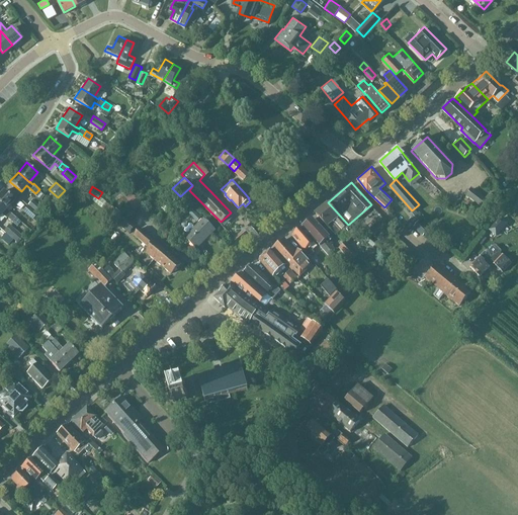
[(485,197),(478,191),(470,186),(466,192),(485,207),(489,201),(492,203),(498,196),(490,190),(485,197)]
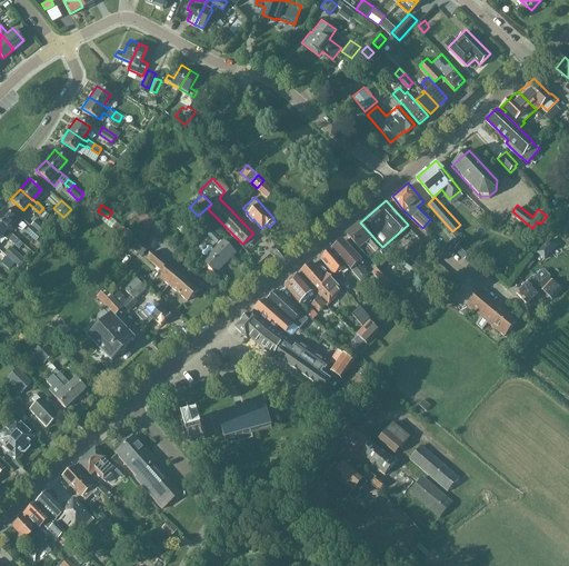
[(0,221),(7,228),(16,218),(3,207),(0,210),(0,221)]
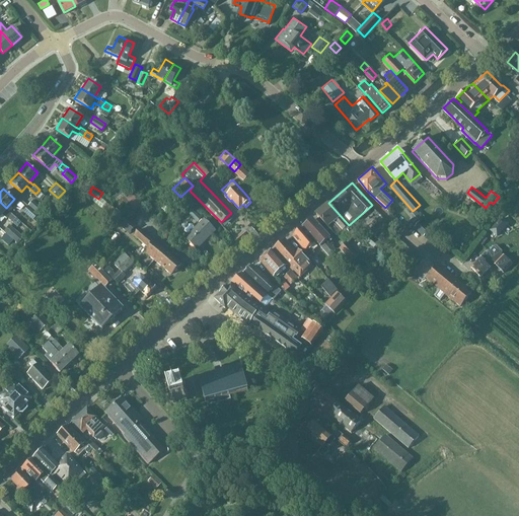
[(40,190),(35,194),(41,199),(45,195),(40,190)]
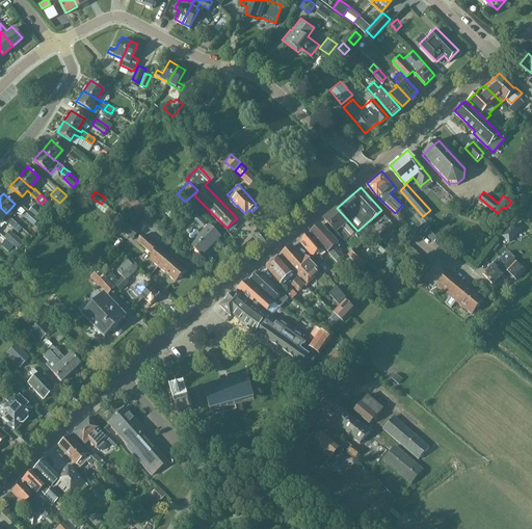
[(28,208),(37,216),(42,211),(32,203),(28,208)]
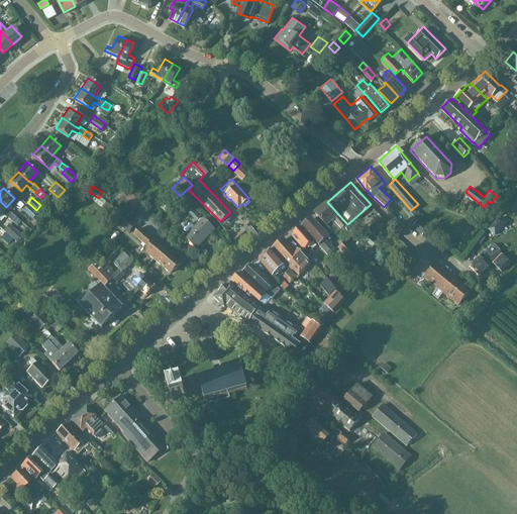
[(10,211),(6,207),(0,201),(0,213),(2,212),(7,217),(8,215),(12,219),(16,215),(11,210),(10,211)]
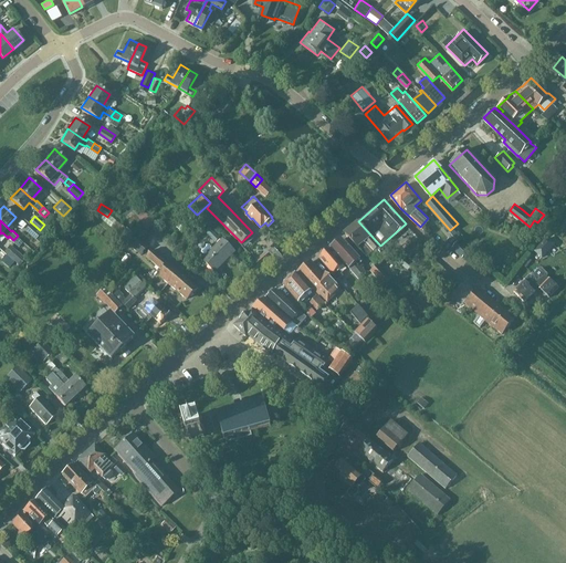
[(112,227),(119,235),(126,227),(117,220),(112,227)]
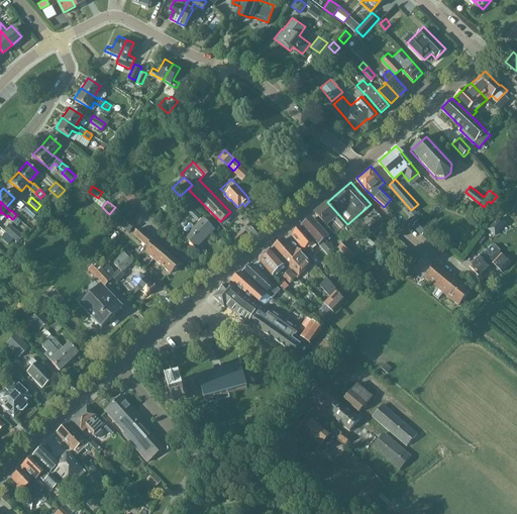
[(347,224),(327,202),(314,212),(329,228),(330,227),(335,232),(338,229),(347,239),(355,232),(347,224)]
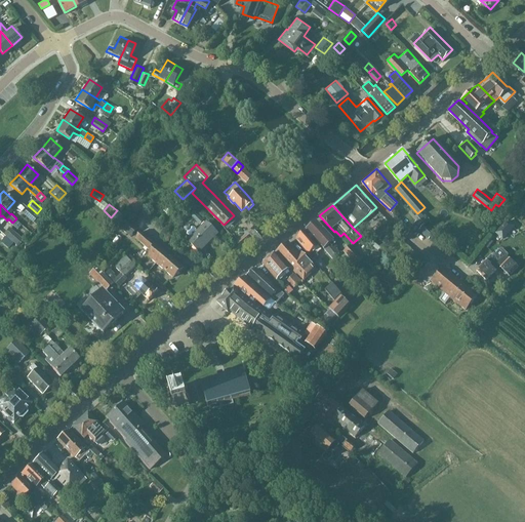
[(23,211),(33,221),(38,215),(28,206),(23,211)]
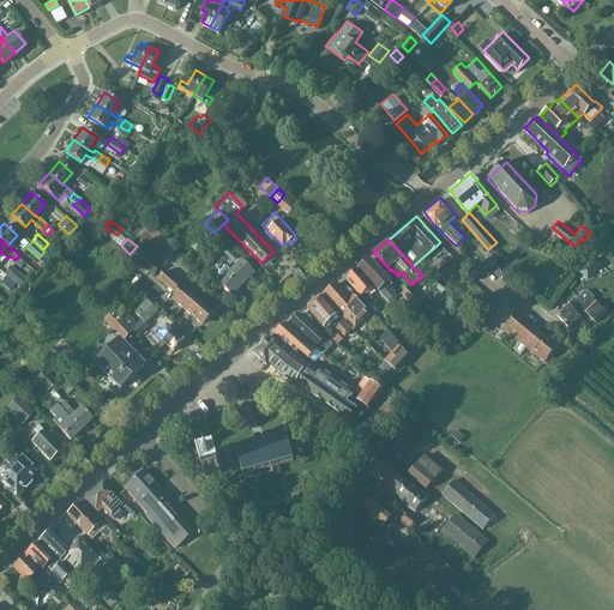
[(139,261),(146,253),(138,245),(137,246),(130,254),(139,261)]
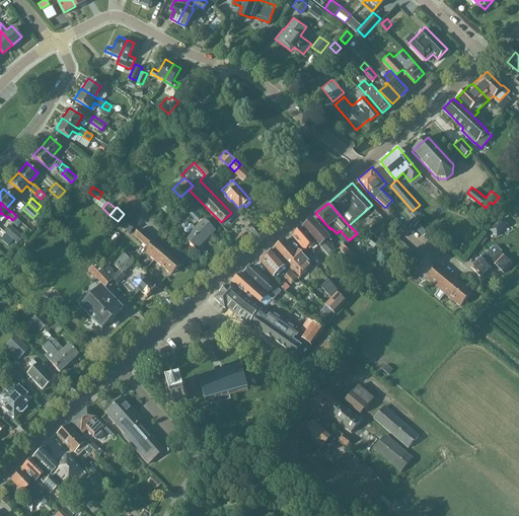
[(136,224),(124,214),(118,221),(129,231),(136,224)]
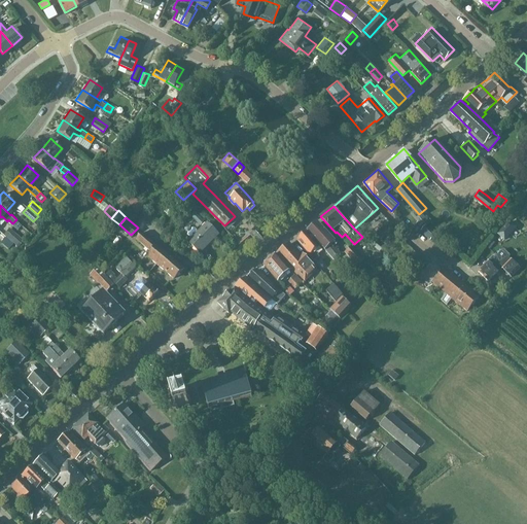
[(16,219),(12,223),(18,228),(22,223),(16,219)]
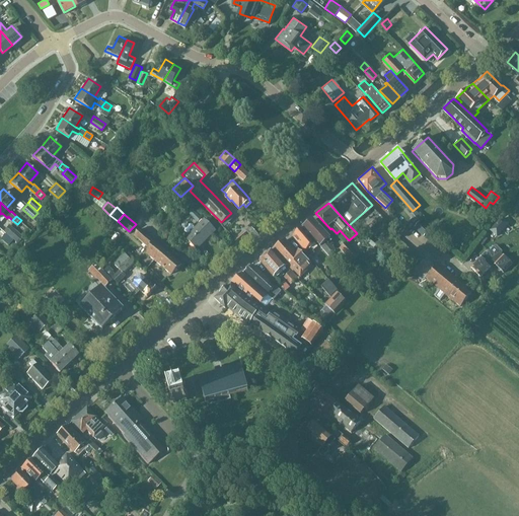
[(501,216),(491,228),(497,234),(508,222),(501,216)]
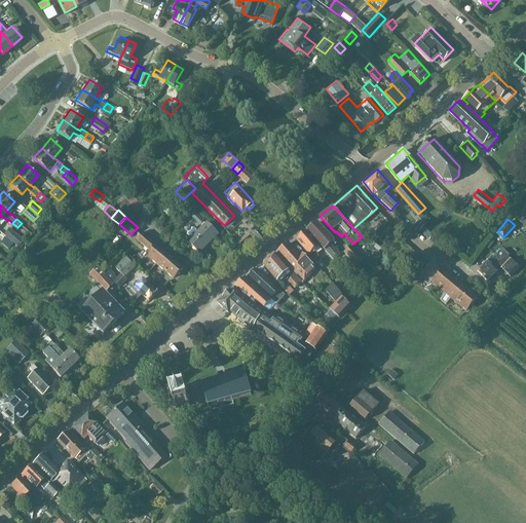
[(198,250),(218,231),(207,220),(188,238),(198,250)]
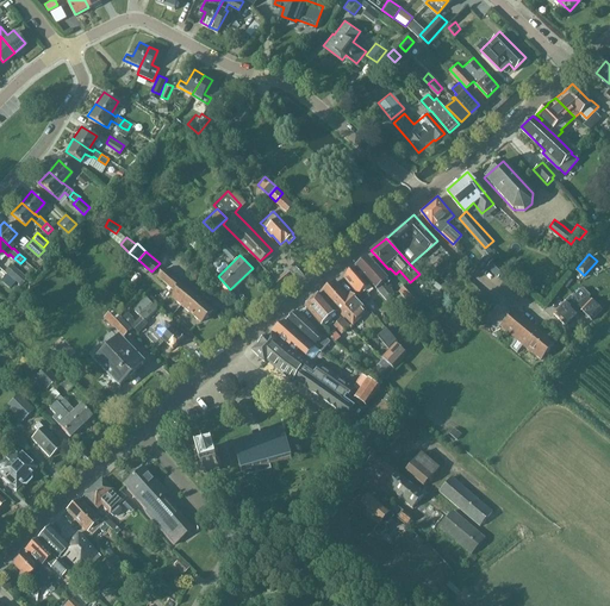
[(367,276),(377,267),(367,255),(356,264),(367,276)]
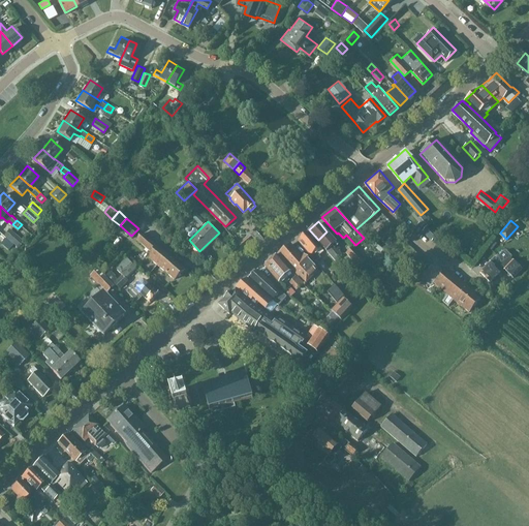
[(428,224),(422,231),(431,240),(437,233),(433,228),(432,227),(428,224)]
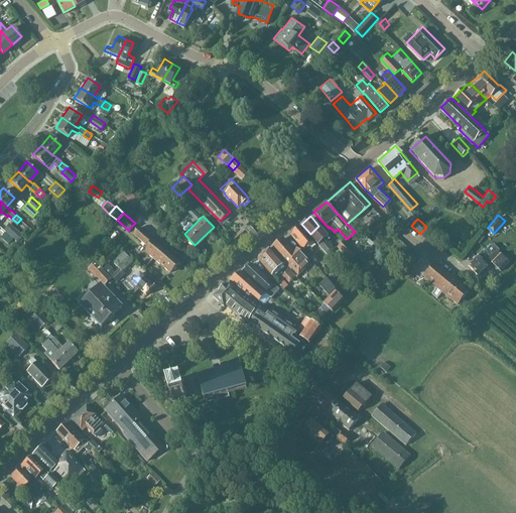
[(23,234),(9,222),(3,229),(17,241),(23,234)]
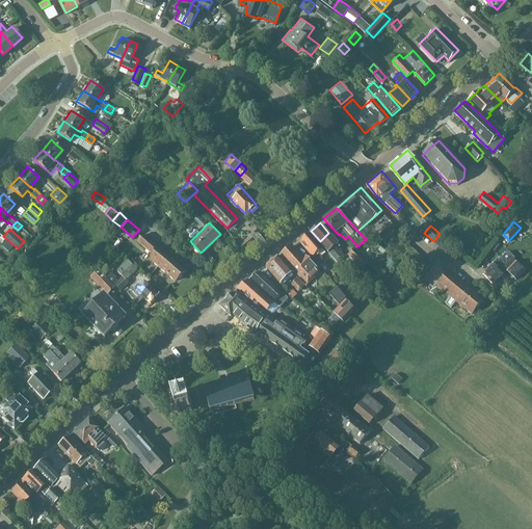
[(317,249),(322,245),(310,231),(299,240),(312,254),(318,261),(323,257),(317,249)]
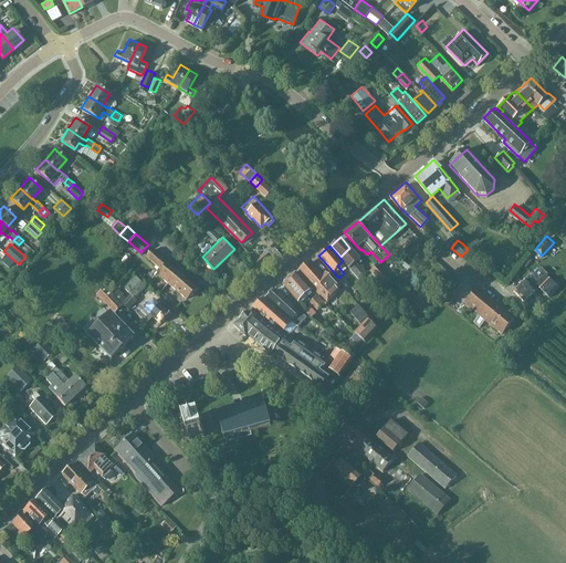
[(197,287),(178,270),(153,247),(146,254),(164,269),(159,274),(186,298),(197,287)]
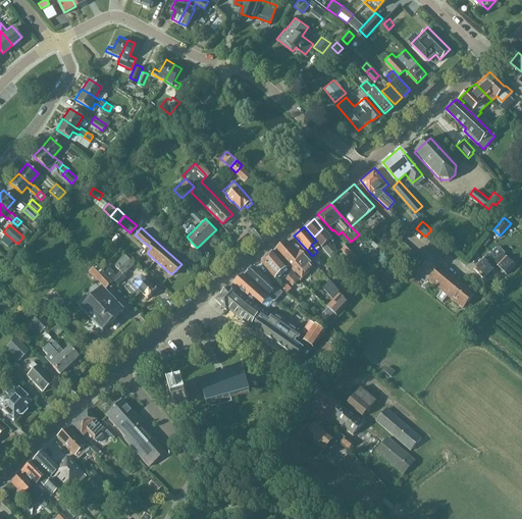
[(330,255),(337,249),(329,240),(331,238),(322,228),(314,237),(330,255)]
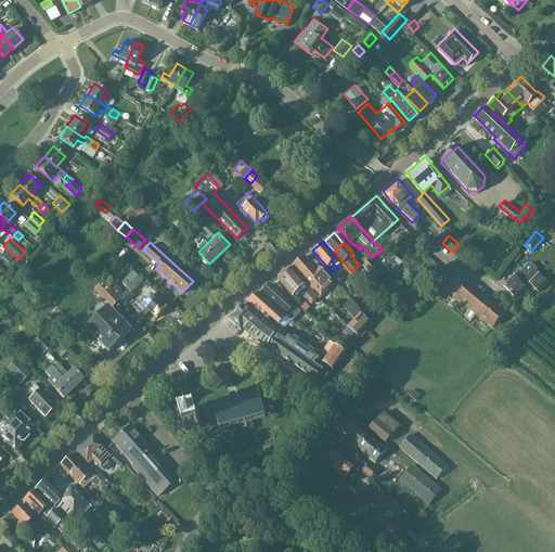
[(5,247),(1,253),(12,262),(16,257),(5,247)]
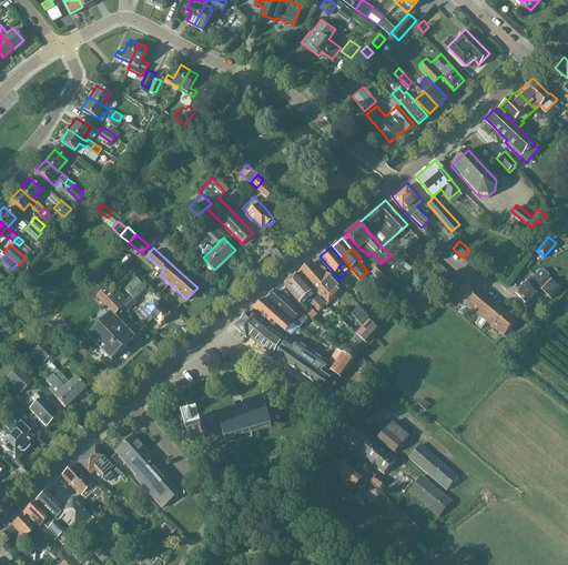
[(335,282),(336,282),(326,270),(323,273),(312,260),(298,271),(320,293),(321,293),(328,302),(343,289),(335,282)]
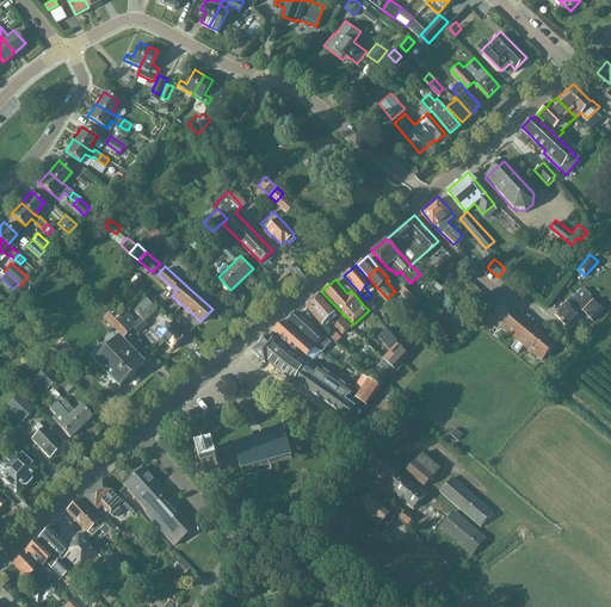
[(414,305),(423,298),(407,283),(399,290),(414,305)]
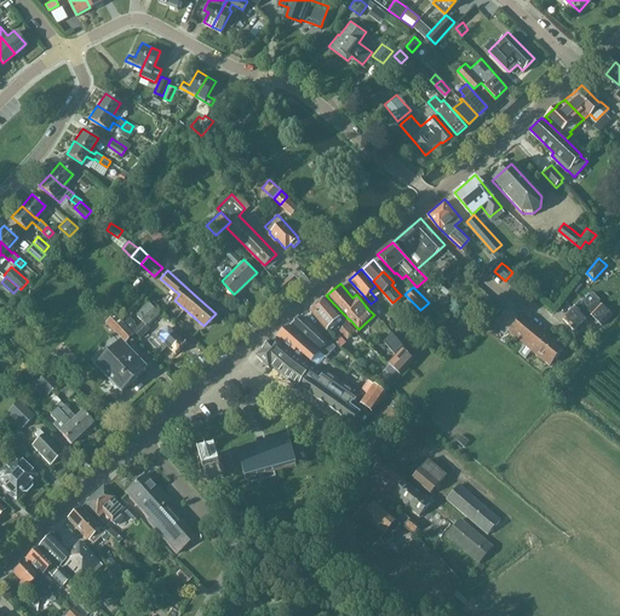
[(589,312),(601,323),(610,312),(590,292),(575,306),(574,304),(562,317),(573,328),(589,312)]
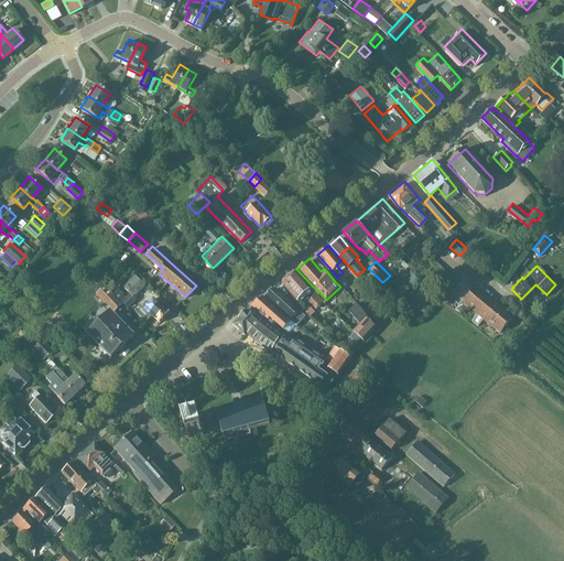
[(447,290),(456,279),(445,269),(436,280),(447,290)]
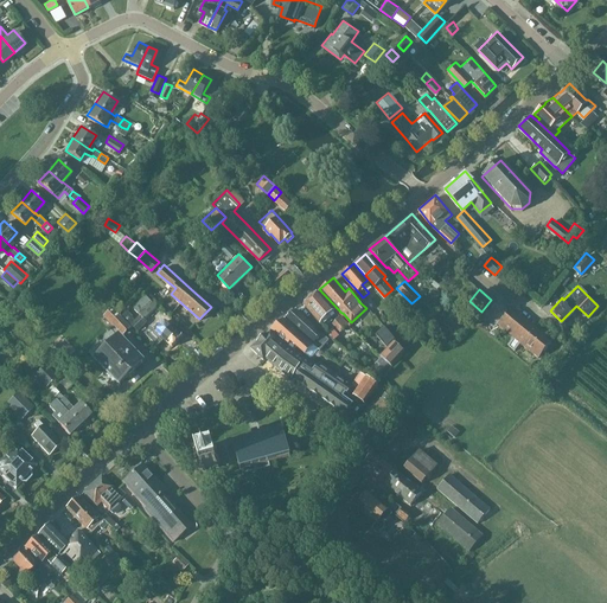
[(319,321),(333,308),(318,290),(304,302),(319,321)]
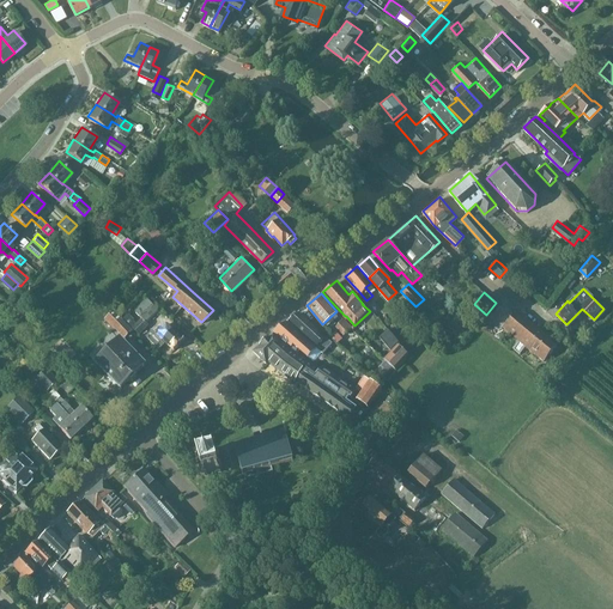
[(123,318),(117,312),(113,308),(104,317),(111,326),(114,323),(125,335),(132,327),(123,318)]
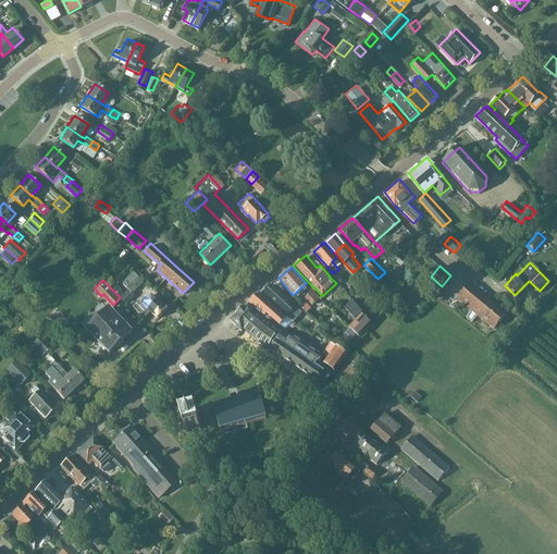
[(471,320),(478,314),(494,325),(506,311),(470,281),(466,286),(462,283),(454,293),(458,296),(457,297),(469,307),(462,314),(471,320)]
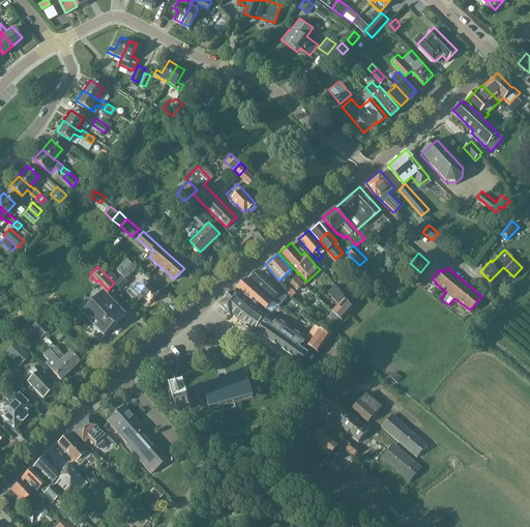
[(248,277),(274,300),(278,304),(287,295),(259,269),(260,269),(259,268),(248,277)]
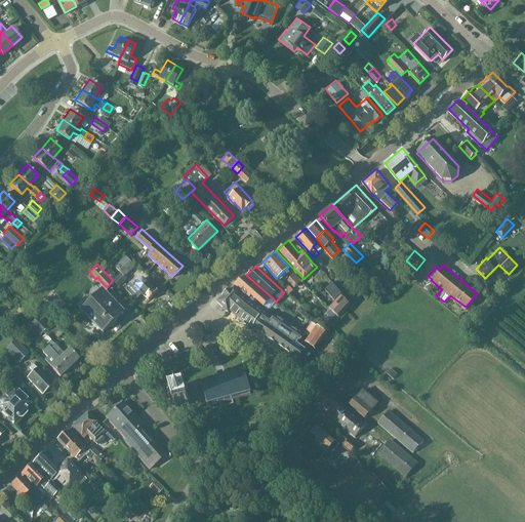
[(122,272),(118,276),(114,273),(115,272),(110,267),(106,273),(113,280),(114,280),(124,289),(126,287),(133,294),(139,289),(149,298),(158,289),(144,275),(140,278),(136,274),(130,280),(126,277),(127,277),(122,272)]
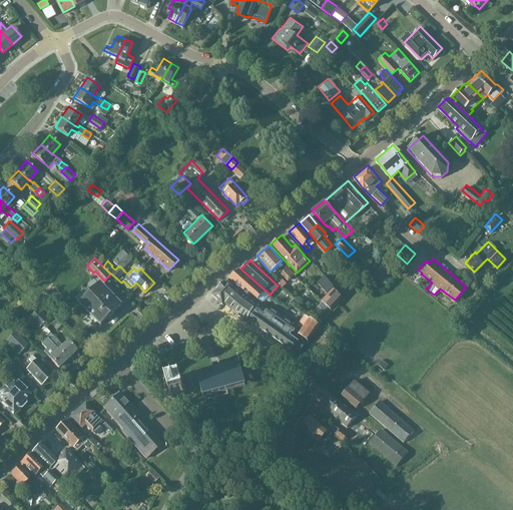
[(295,273),(288,266),(281,273),(288,280),(295,273)]
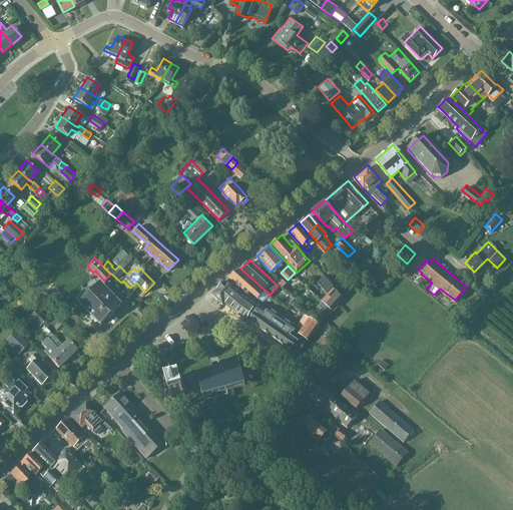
[(258,299),(266,291),(240,269),(231,276),(245,289),(249,292),(258,299)]
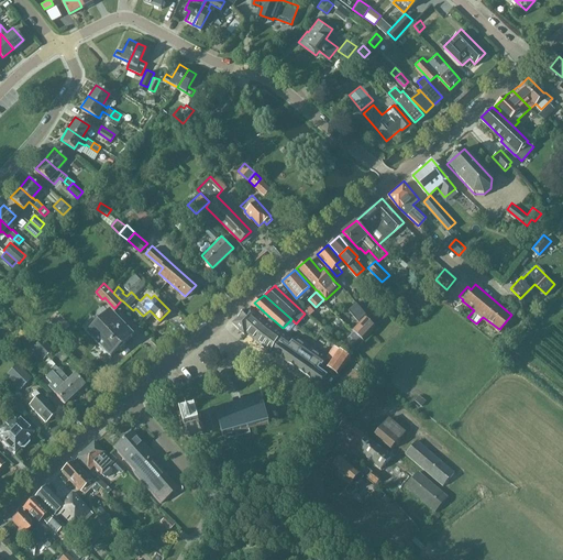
[(269,317),(254,303),(232,320),(243,332),(245,330),(257,341),(269,349),(271,348),(274,350),(273,352),(278,355),(279,354),(284,358),(283,359),(288,363),(289,362),(294,365),(294,366),(299,371),(299,370),(305,373),(304,374),(305,374),(306,374),(310,377),(309,379),(319,385),(329,371),(320,364),(324,355),(291,329),(288,332),(274,320),(272,324),(266,319),(269,317)]
